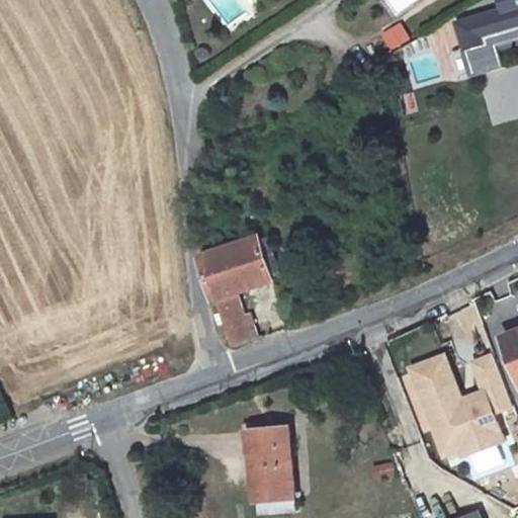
[(384,0),(395,15),(417,0),(384,0)]
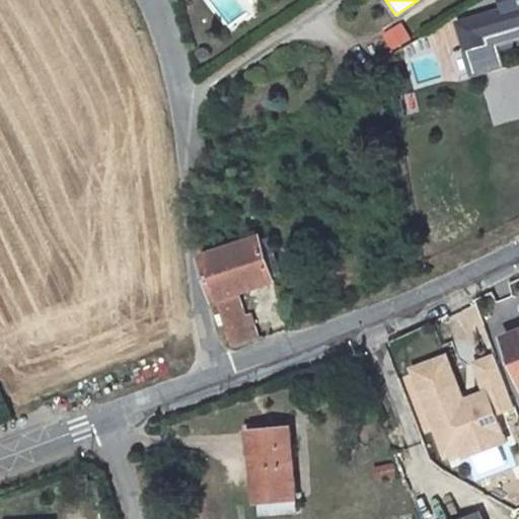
[(518,0),(504,0),(507,8),(462,19),(468,50),(488,45),(487,38),(518,28),(518,0)]
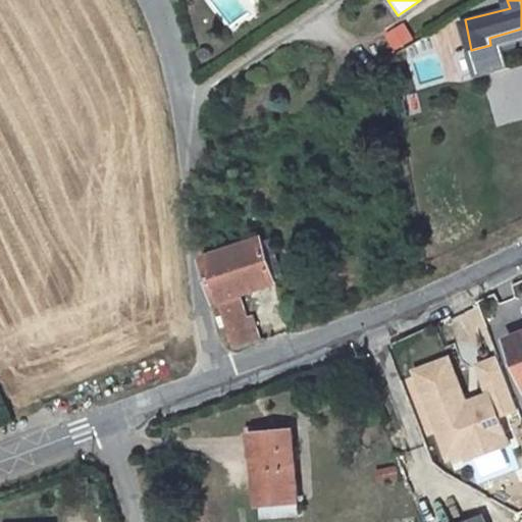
[(414,37),(406,23),(388,33),(398,46),(414,37)]
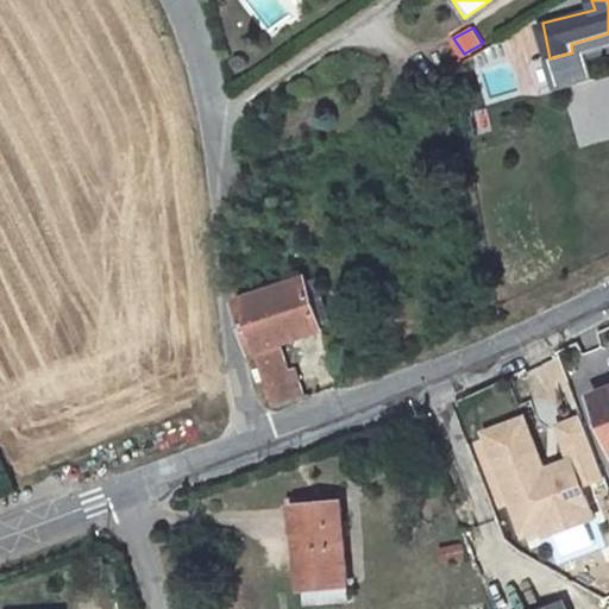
[(608,107),(608,79),(563,93),(579,146),(608,138),(608,114),(607,108),(608,107)]
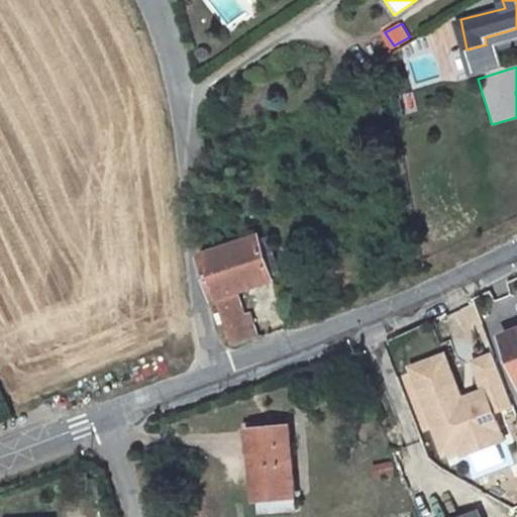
[(259,235),(202,255),(219,313),(223,324),(230,348),(251,340),(237,293),(274,281),(273,277),(260,239),(259,235)]
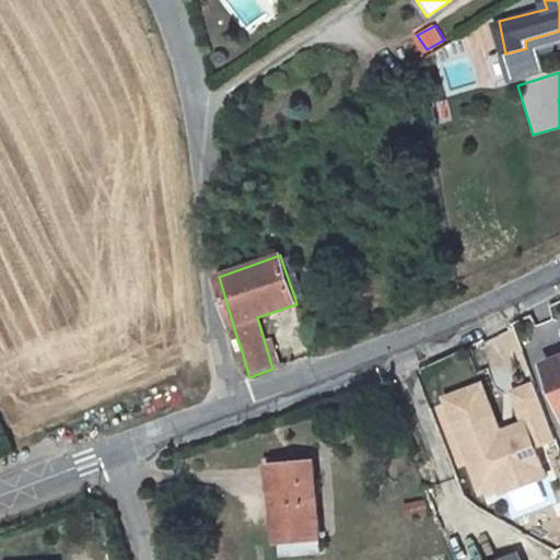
[(292,255),(281,259),(295,300),(307,295),(292,255)]
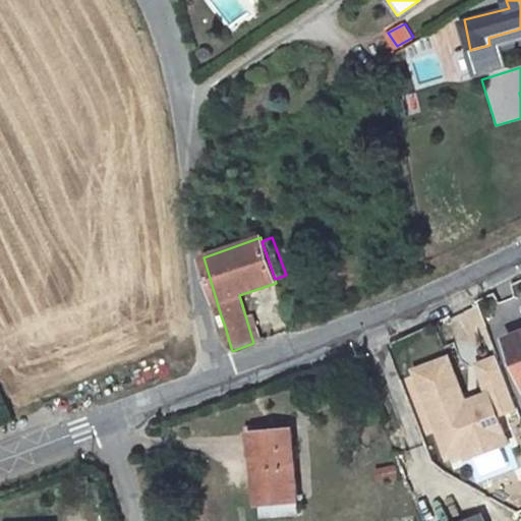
[(520,331),(510,336),(520,363),(520,331)]
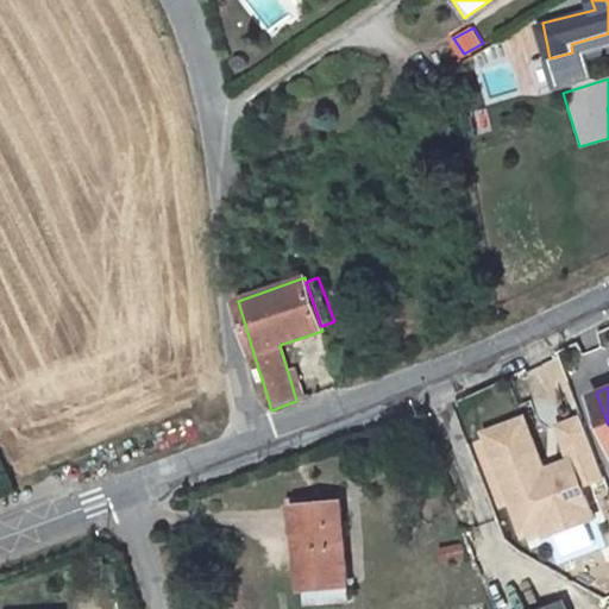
[(578,482),(601,473),(578,414),(556,422),(567,456),(540,465),(538,466),(540,472),(532,476),(525,456),(535,452),(522,414),(483,428),(520,531),(539,523),(541,532),(590,514),(578,482)]
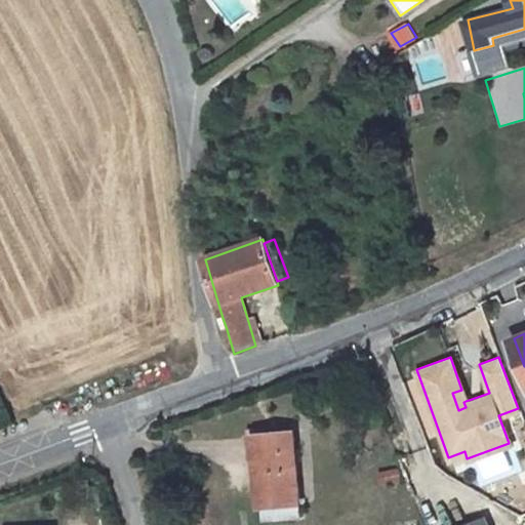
[(466,401),(461,390),(452,393),(458,410),(466,407),(463,402),(466,401)]
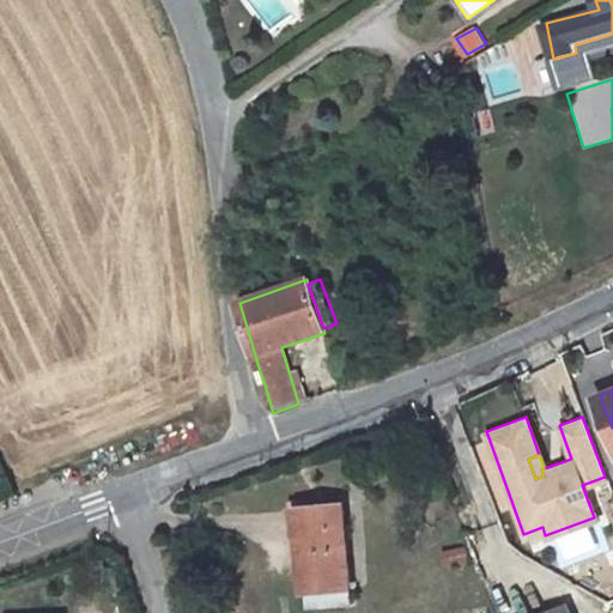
[(343,509),(296,513),(302,595),(347,593),(343,509)]
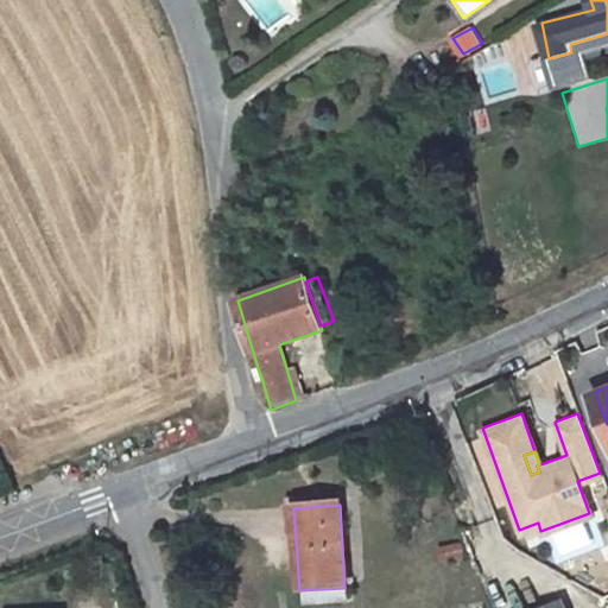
[(442,563),(468,556),(464,540),(438,548),(442,563)]
